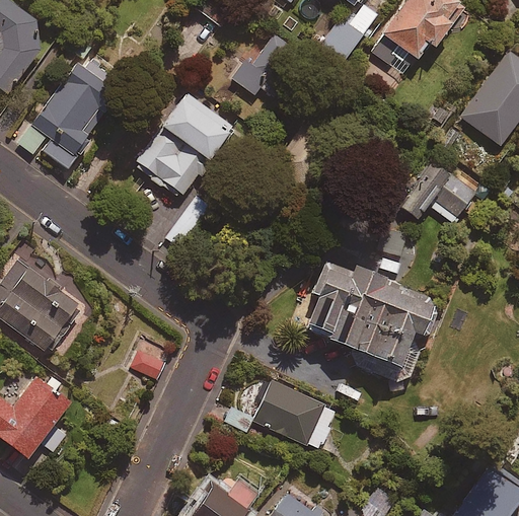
[(0,0),(0,89),(7,94),(44,46),(29,35),(39,23),(6,0),(0,0)]
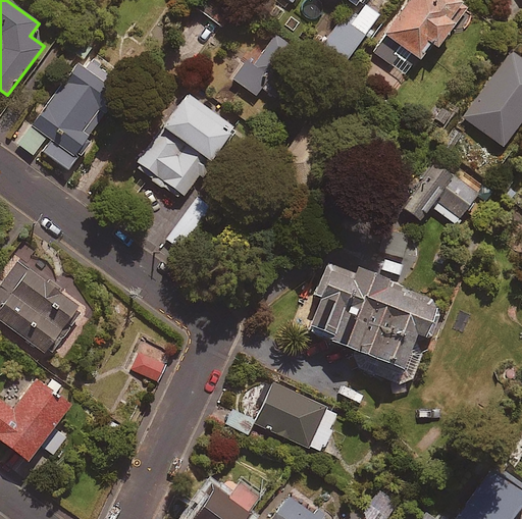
[(235,6),(225,0),(200,0),(196,7),(221,24),(235,6)]
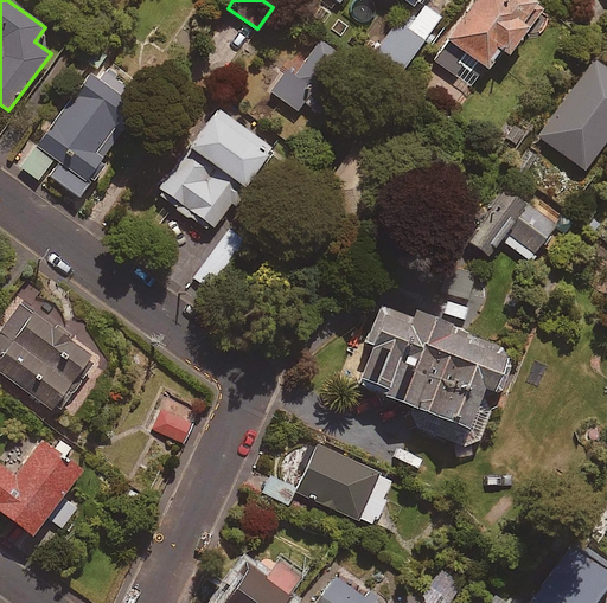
[(537,6),(529,0),(477,0),(435,61),(475,89),(500,52),(510,59),(529,32),(522,27),(537,6)]
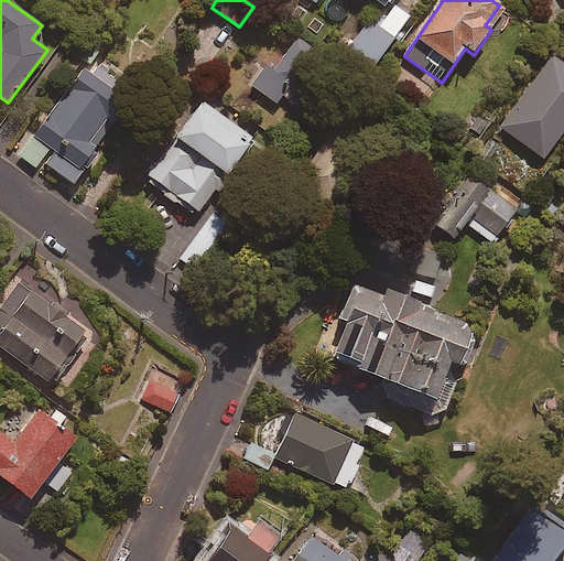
[(410,15),(393,4),(381,21),(371,14),(346,52),(371,69),(410,15)]
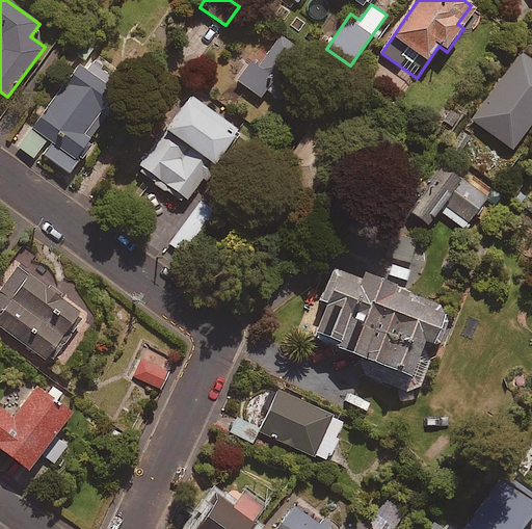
[(310,54),(281,34),(261,65),(251,59),(237,82),(261,98),(266,89),(281,99),(310,54)]
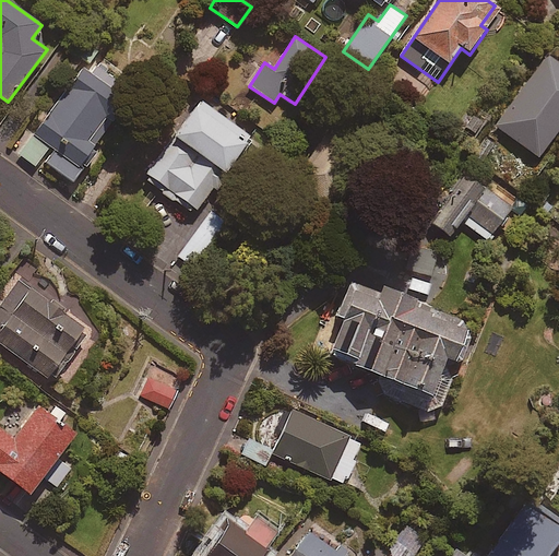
[(558,129),(558,62),(549,56),(496,125),(538,157),(558,129)]
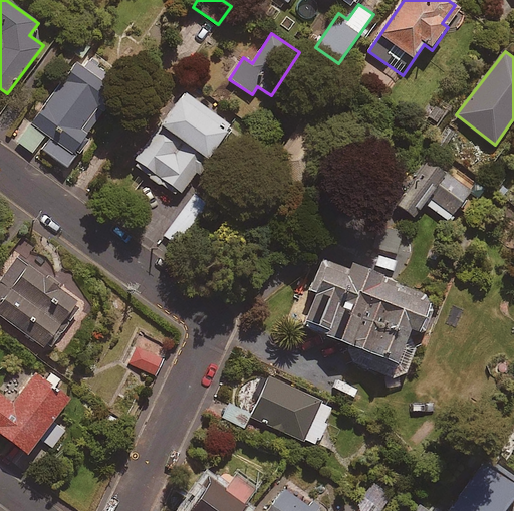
[(122,89),(82,57),(17,141),(36,155),(41,149),(66,169),(87,142),(83,139),(122,89)]
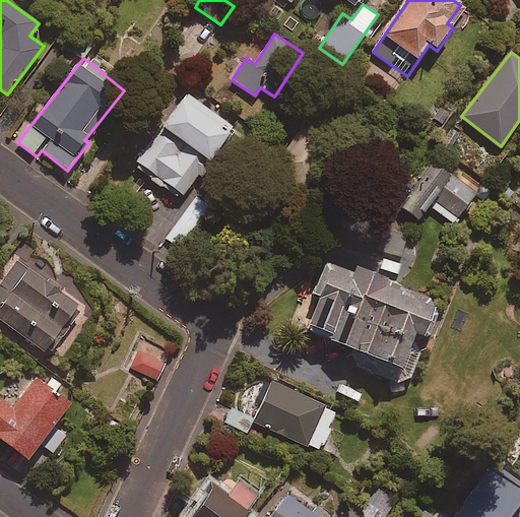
[(133,165),(180,199),(197,176),(200,178),(235,131),(185,94),(133,165)]
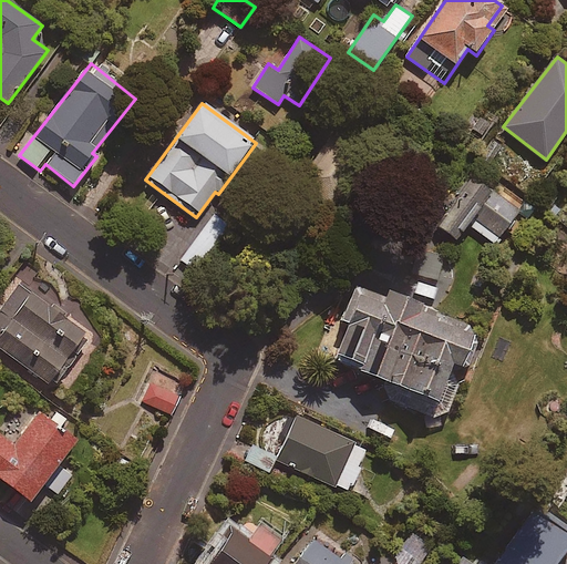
[(428,219),(457,244),(473,225),(498,245),(524,213),(468,168),(428,219)]
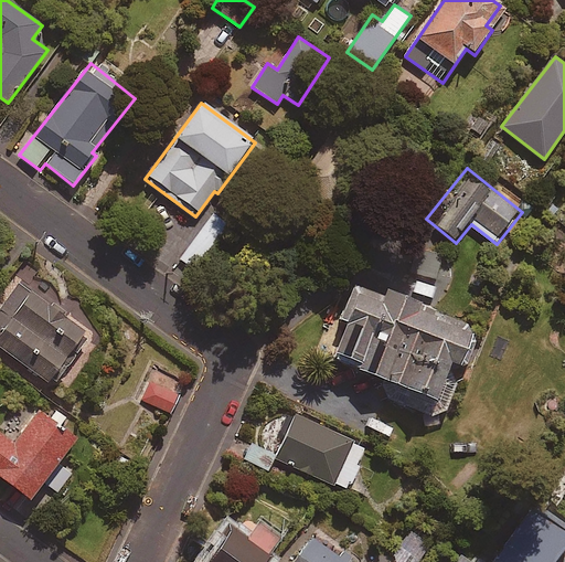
[(232,220),(216,209),(179,258),(195,271),(232,220)]
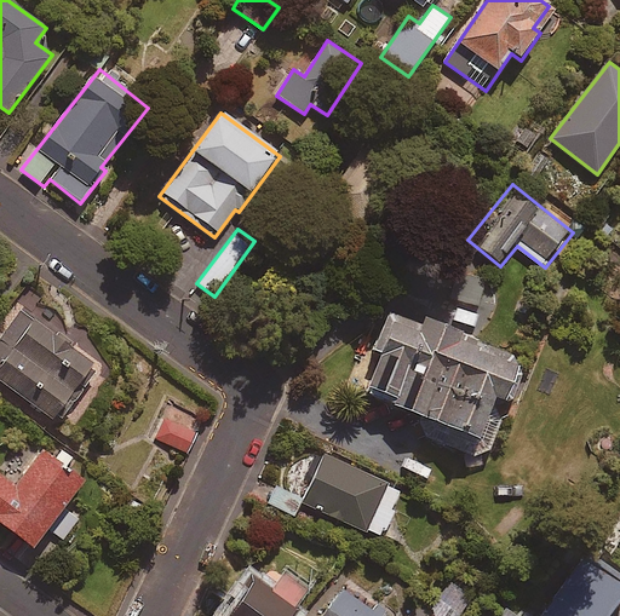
[(361,393),(391,404),(389,413),(428,426),(423,438),(489,462),(528,358),(391,310),(361,393)]
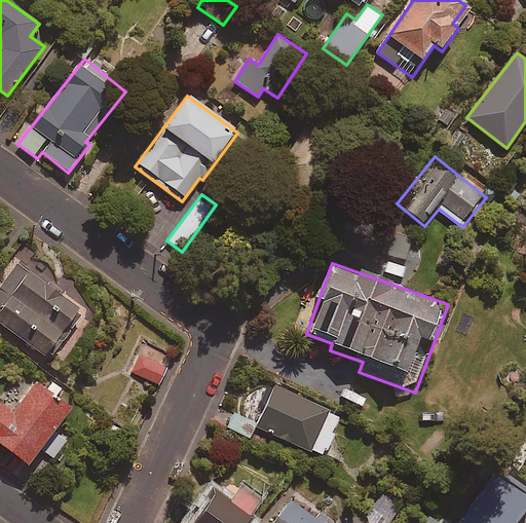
[(0,323),(46,358),(52,348),(59,352),(86,315),(16,264),(0,286),(0,323)]
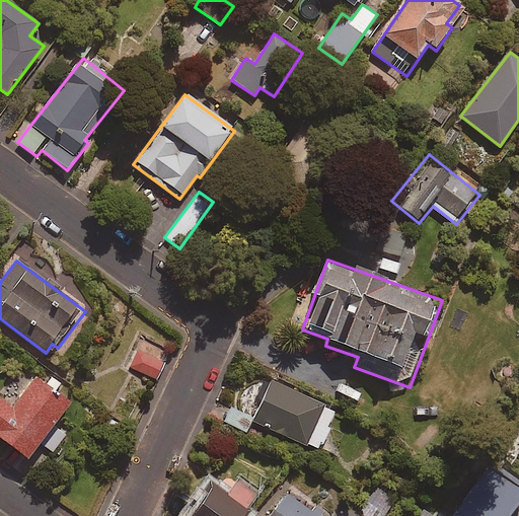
[(164,362),(137,348),(129,364),(156,377),(164,362)]
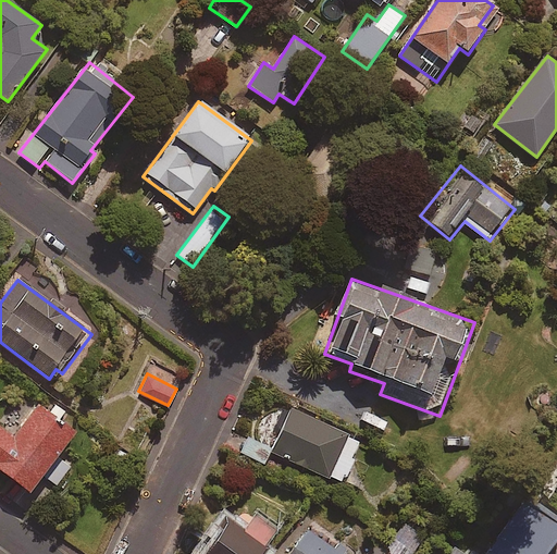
[(0,471),(29,495),(44,478),(56,488),(73,466),(61,456),(76,438),(36,406),(11,436),(0,427),(0,471)]
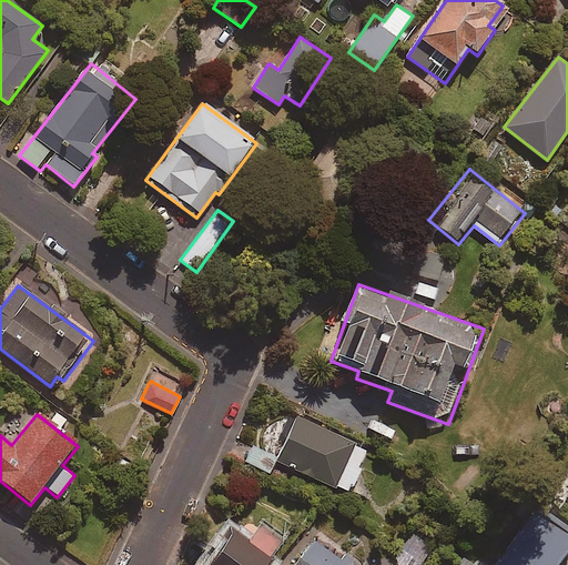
[(368,450),(297,417),(277,461),(350,493),(368,450)]
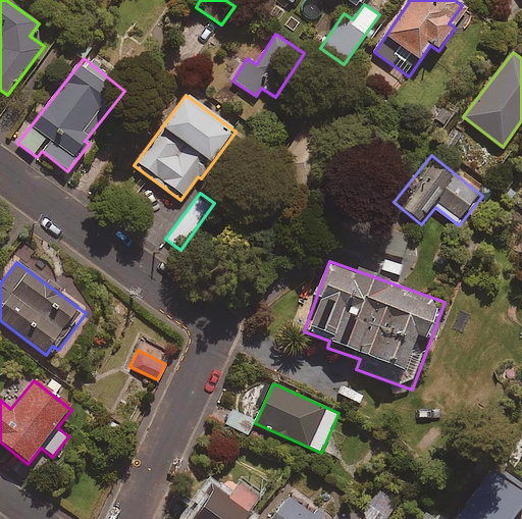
[(255,418),(232,407),(224,422),(248,433),(255,418)]
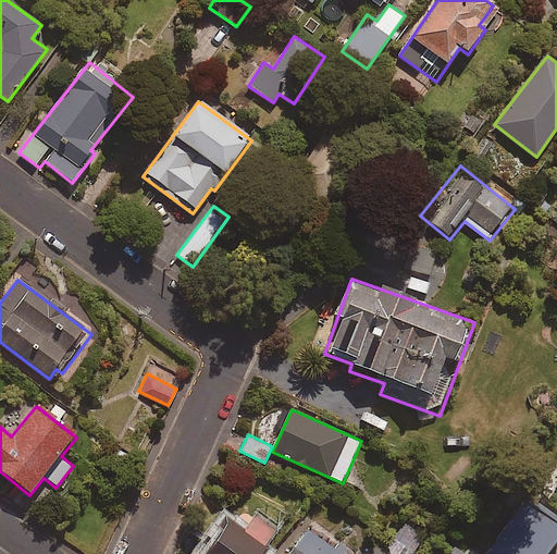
[(549,553),(556,545),(556,529),(527,505),(486,553),(549,553)]
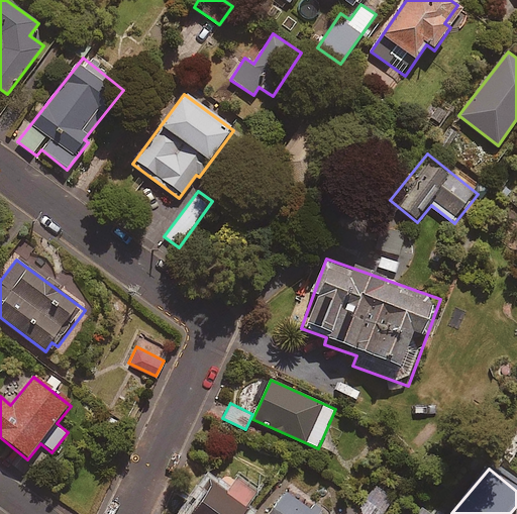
[(237,477),(224,496),(212,488),(193,513),(243,513),(260,492),(237,477)]
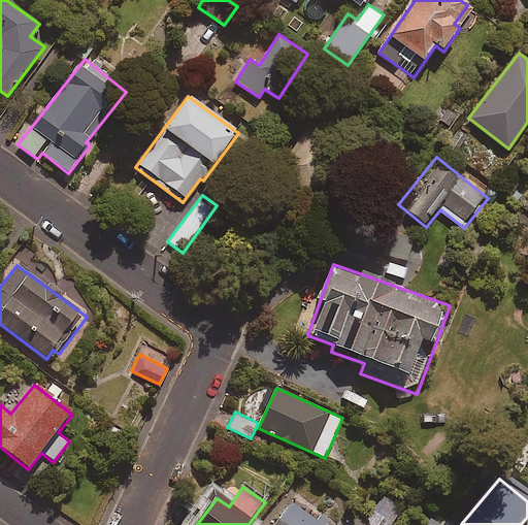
[(389,524),(400,505),(384,495),(367,524),(389,524)]
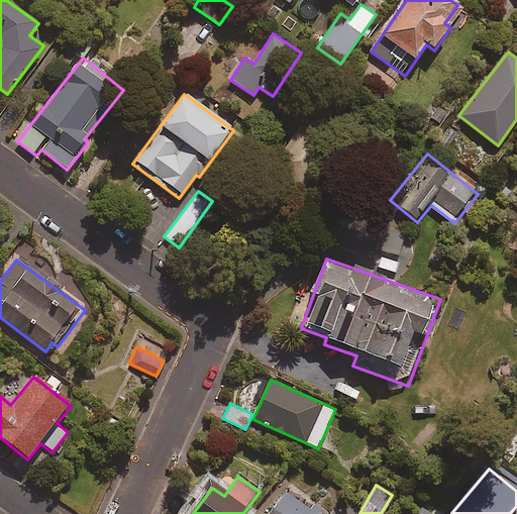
[(318,513),(285,491),(268,513),(318,513)]
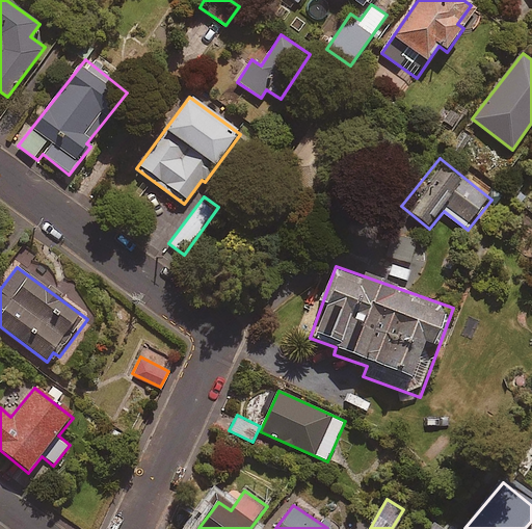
All buildings are outlined.
